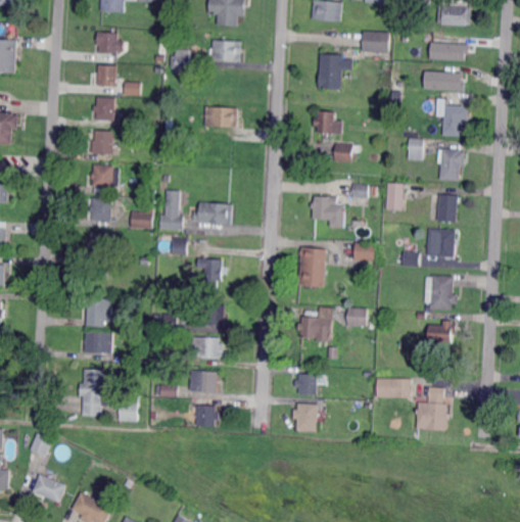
[(125,0),(124,13),(101,12),(101,0),(125,0)]
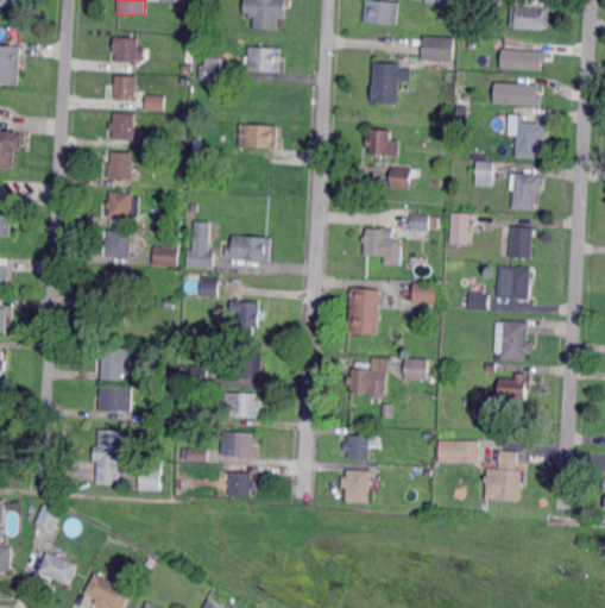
[(285,0),(285,20),(277,20),(276,32),(252,31),(253,18),(243,17),(243,0),(285,0)]
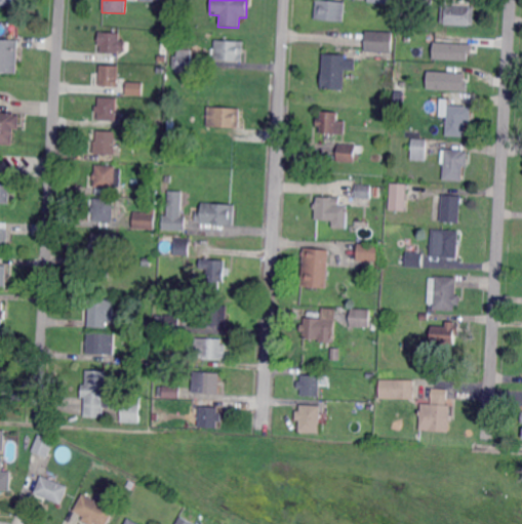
[(343,23),(313,19),(315,0),(344,3),(343,23)]
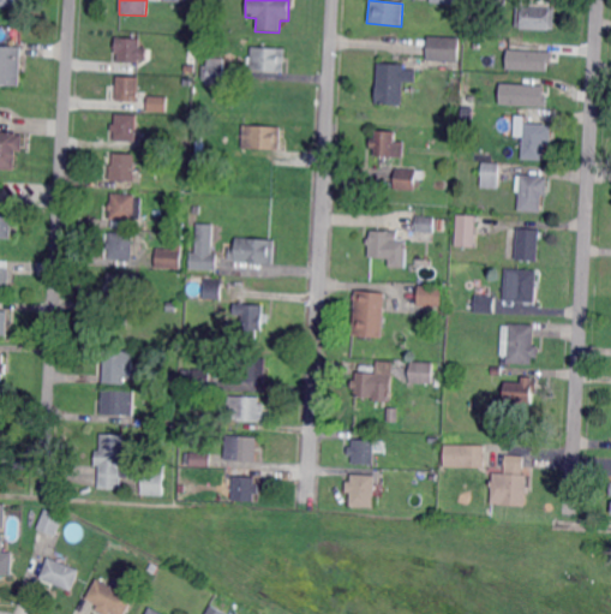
[(551,30),(545,30),(545,33),(517,31),(517,29),(513,29),(514,6),(547,9),(547,10),(551,10),(551,30)]
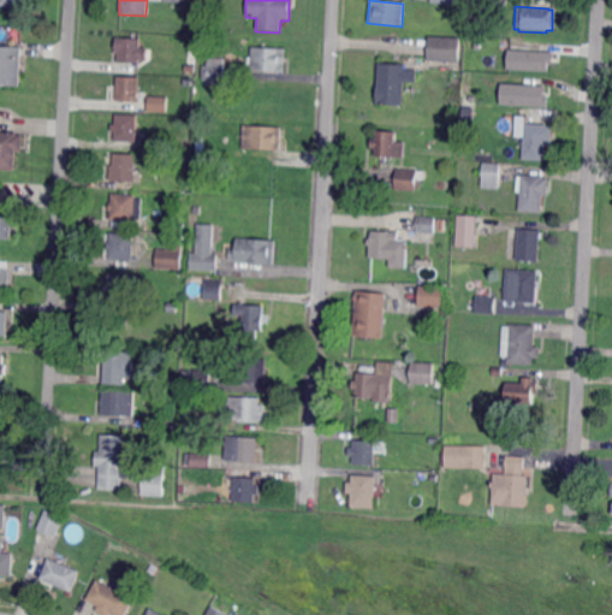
[(450,63),(426,61),(427,36),(451,37),(450,63)]
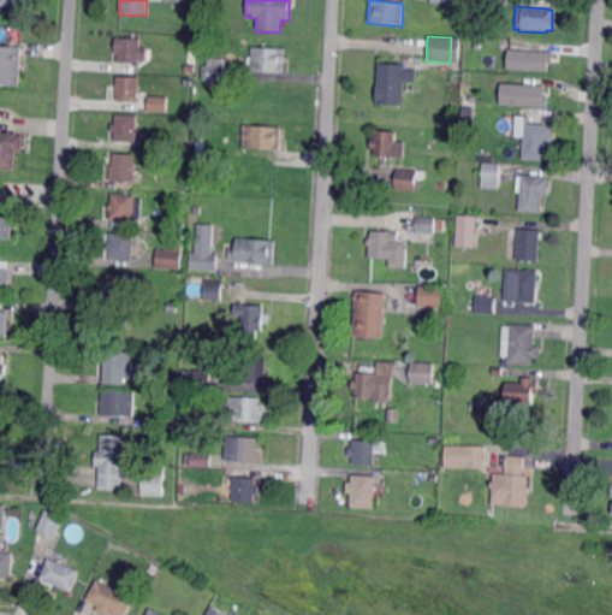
[(144,61),(137,61),(137,64),(117,64),(118,39),(140,40),(138,48),(146,49),(144,61)]
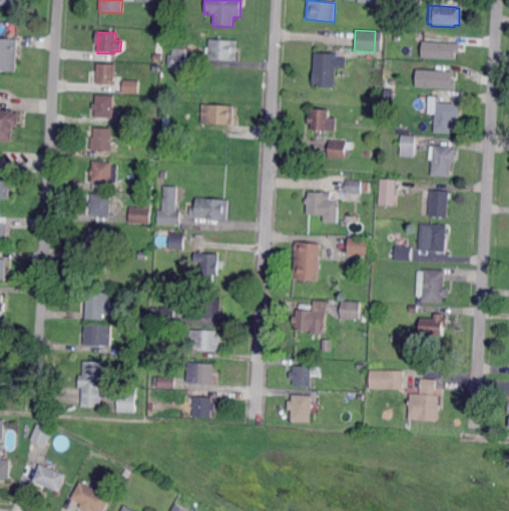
[(15,72),(0,71),(0,39),(17,40),(15,72)]
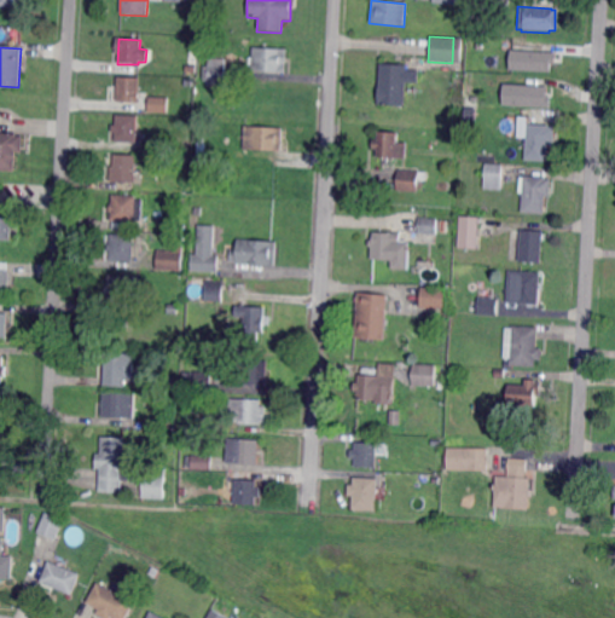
[(284,73),(250,71),(250,67),(247,65),(247,58),(251,58),(251,48),(285,50),(284,73)]
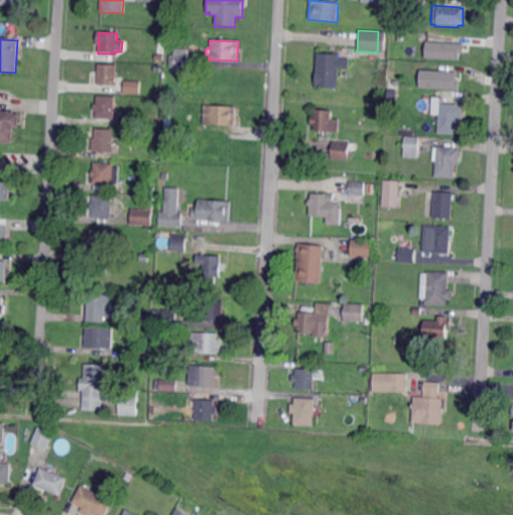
[(459,43),(422,41),(421,58),(459,59),(459,43)]
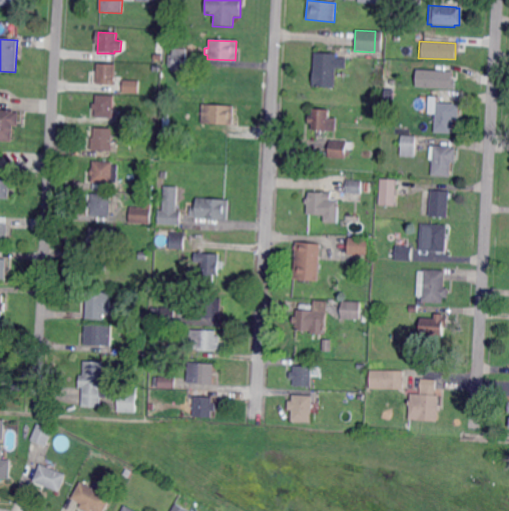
[(184,72),(170,72),(171,66),(166,66),(167,55),(171,55),(171,48),(186,49),(184,72)]
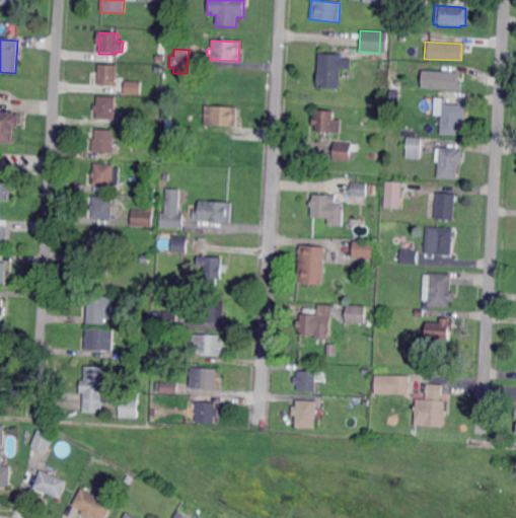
[(349,69),(340,68),(339,89),(316,88),(318,54),(341,55),(341,58),(350,59),(349,69)]
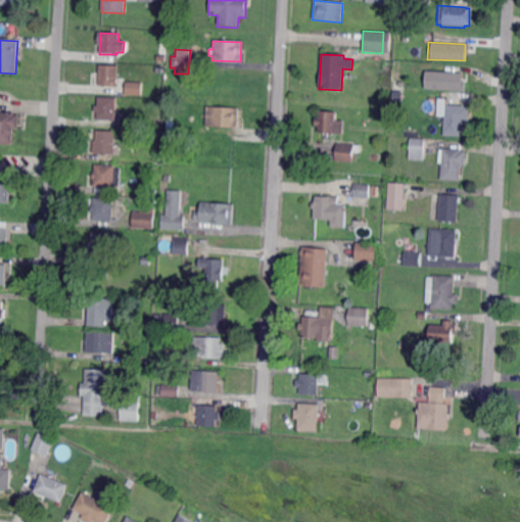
[(115,88),(97,87),(98,65),(116,66),(115,88)]
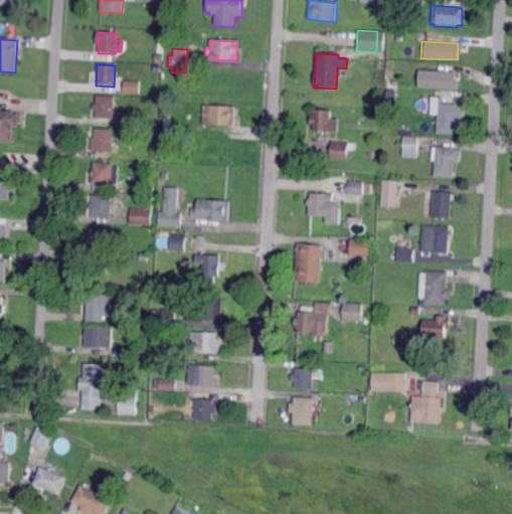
[(454,71),(415,69),(415,88),(453,89),(454,71)]
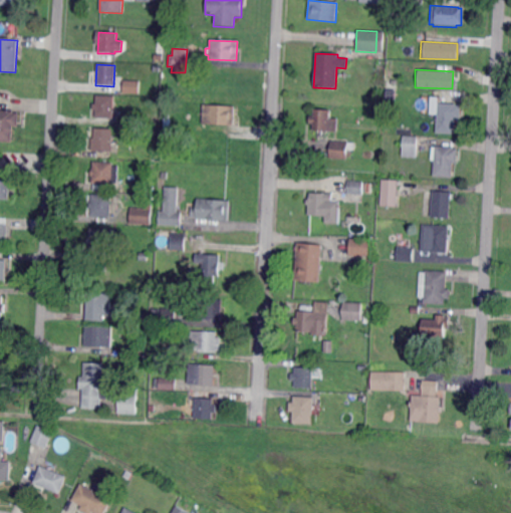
[(139,94),(121,93),(122,80),(139,81),(139,94)]
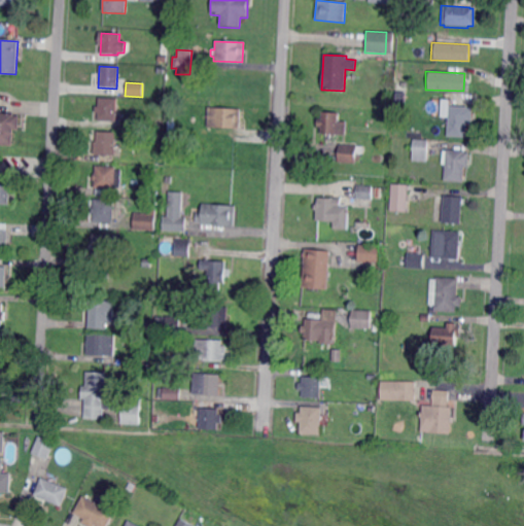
[(114,121),(97,121),(97,113),(94,113),(95,106),(98,107),(98,99),(115,99),(114,121)]
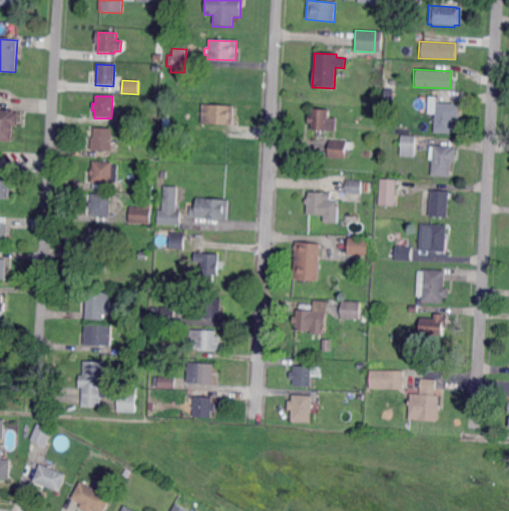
[(457,120),(452,120),(452,134),(434,133),(435,103),(453,104),(453,106),(458,106),(457,120)]
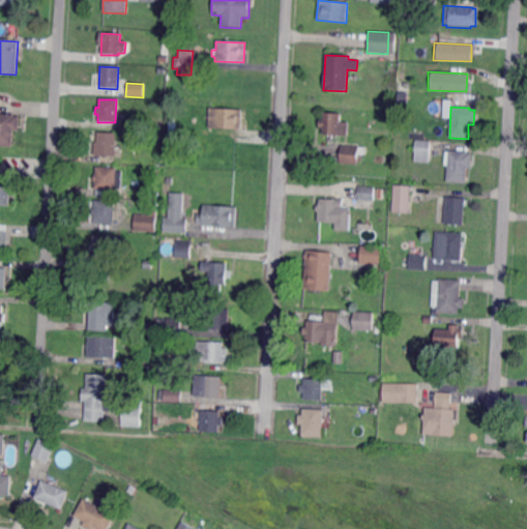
[(240,130),(208,128),(208,109),(241,110),(240,130)]
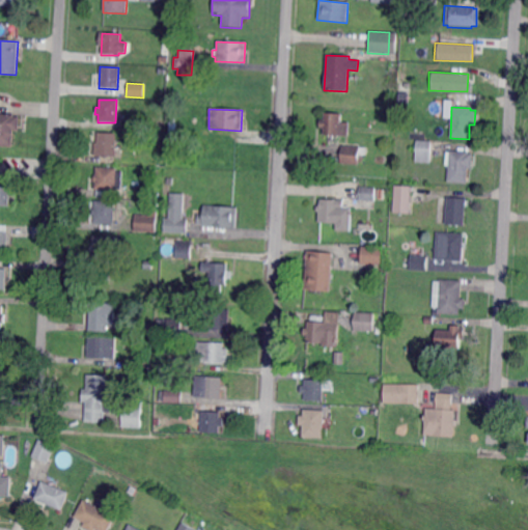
[(340,122),(348,122),(346,137),(322,135),(323,129),(318,129),(320,120),(323,120),(323,113),(340,114),(340,122)]
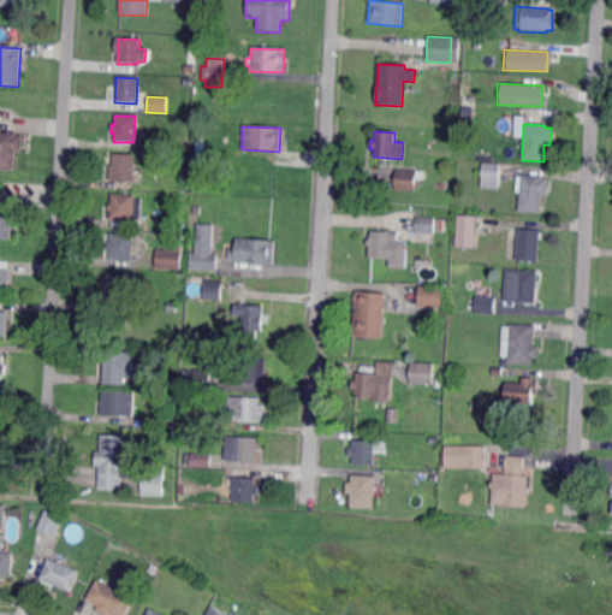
[(21,153),(16,153),(15,171),(0,170),(0,132),(16,134),(16,136),(22,136),(21,153)]
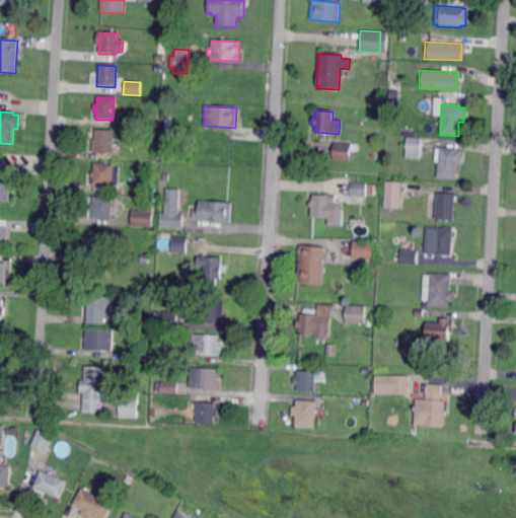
[(172,129),(164,129),(164,119),(173,120),(172,129)]
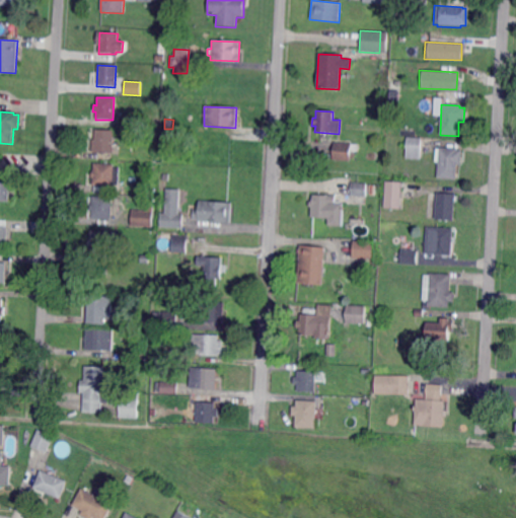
[(113,154),(90,153),(91,140),(93,140),(94,130),(113,131),(113,154)]
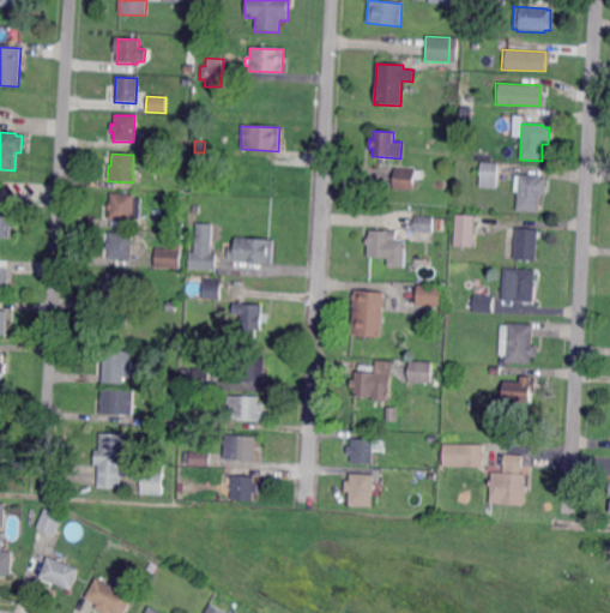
[(496,190),(478,188),(479,163),(497,164),(496,190)]
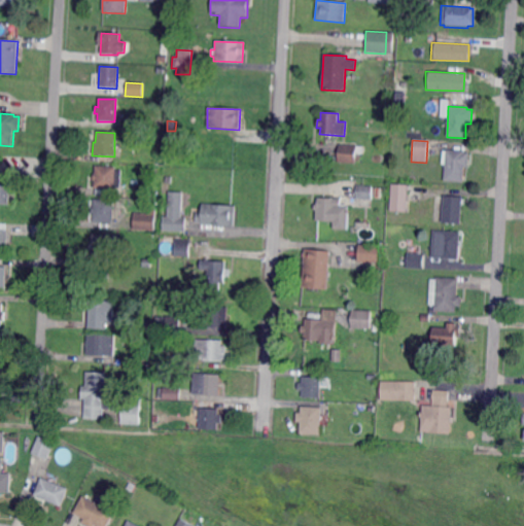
[(360,154),(355,154),(354,164),(337,163),(338,145),(361,146),(360,154)]
